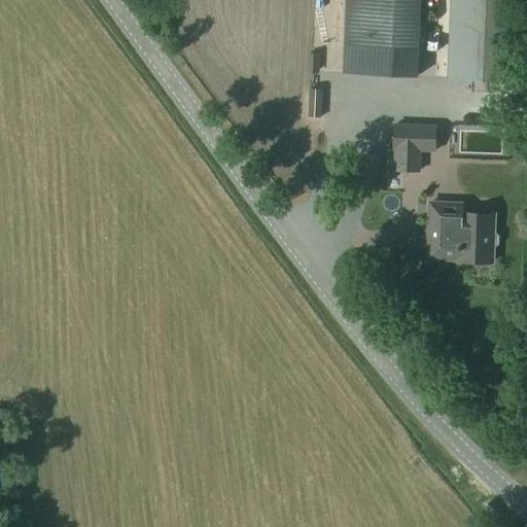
[(345,0),(343,73),(366,74),(369,0),(345,0)]
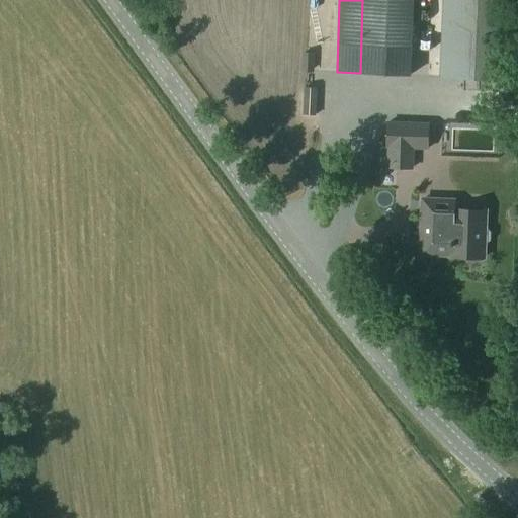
[(362,0),(360,73),(409,75),(412,0),(362,0)]
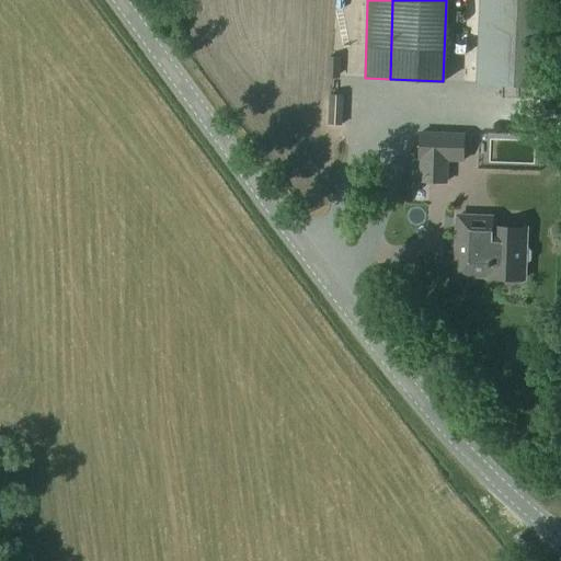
[(550,87),(553,0),(479,0),(477,83),(550,87)]
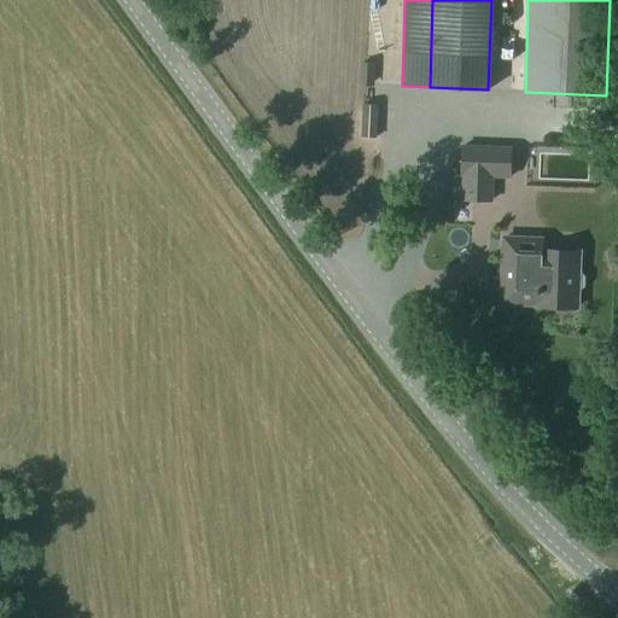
[(363,108),(363,132),(377,132),(378,108),(363,108)]
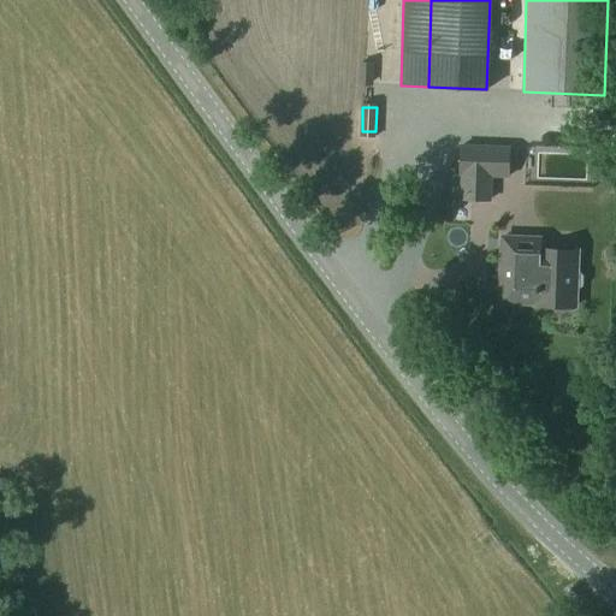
[(460,144),(460,176),(508,177),(510,147),(460,144)]
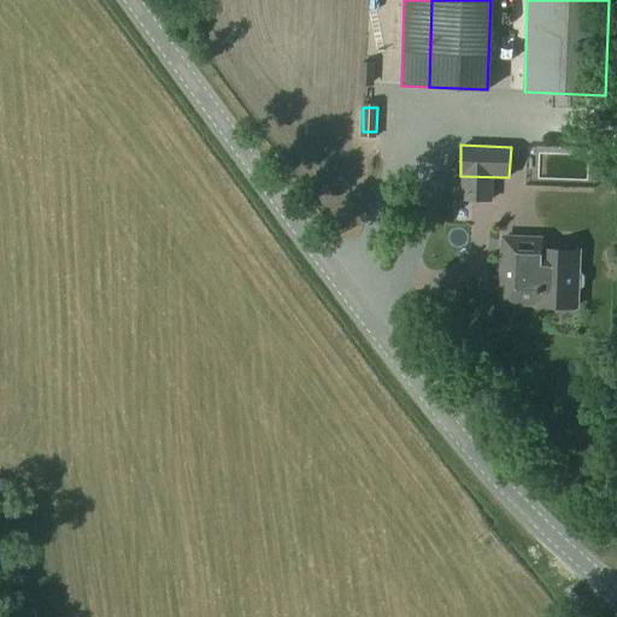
[(504,236),(500,301),(536,303),(536,304),(576,306),(579,251),(541,248),(541,238),(504,236)]
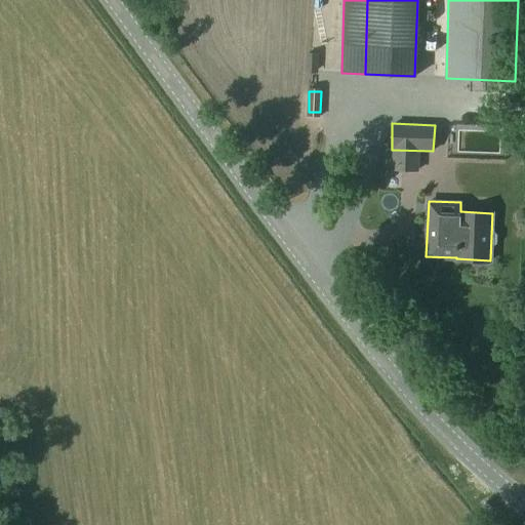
All buildings are outlined.
